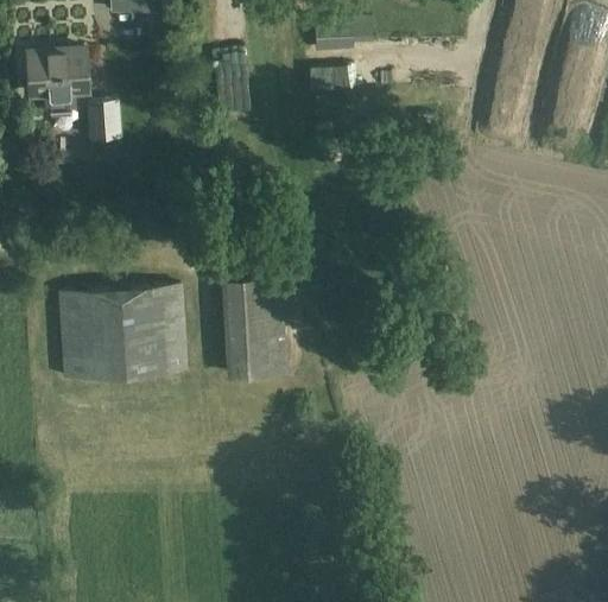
[(153,0),(109,0),(111,14),(153,16),(153,0)]
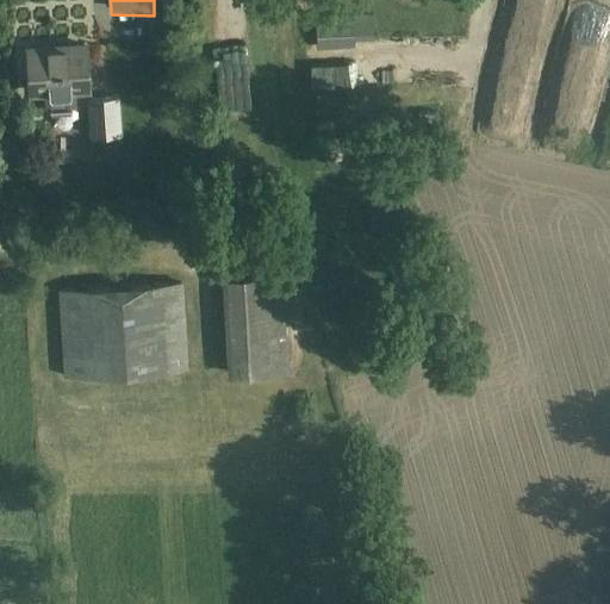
[(374,20),(316,23),(317,48),(355,47),(355,39),(374,38),(374,20)]
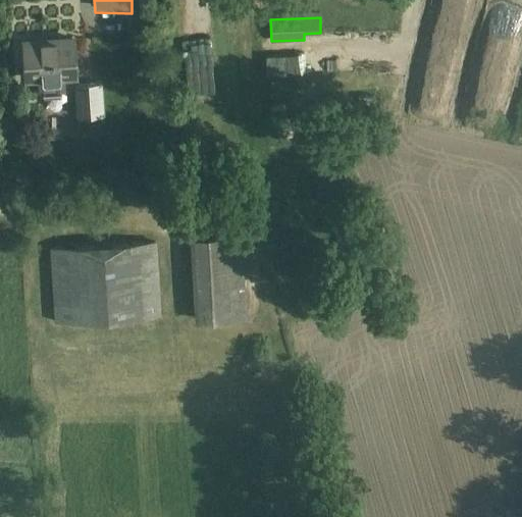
[(27,84),(76,81),(73,44),(58,45),(57,29),(39,30),(40,46),(24,47),(27,84)]
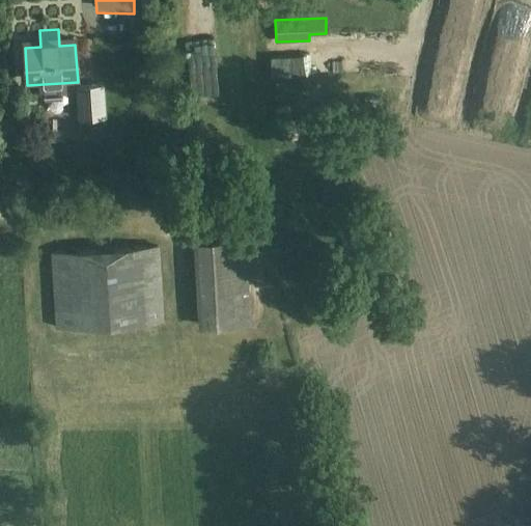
[(105,90),(76,92),(78,125),(107,121),(105,90)]
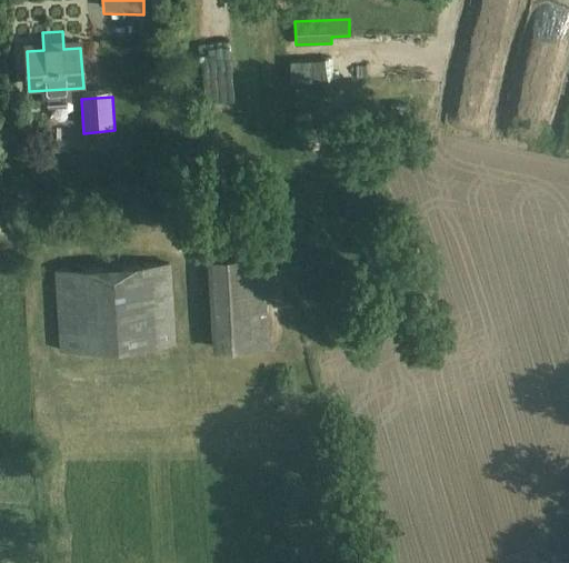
[(55,128),(78,127),(77,98),(53,98),(55,128)]
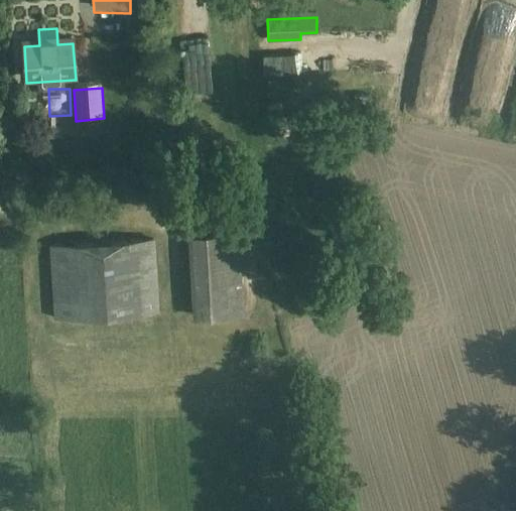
[(239,238),(187,241),(192,324),(244,321),(239,238)]
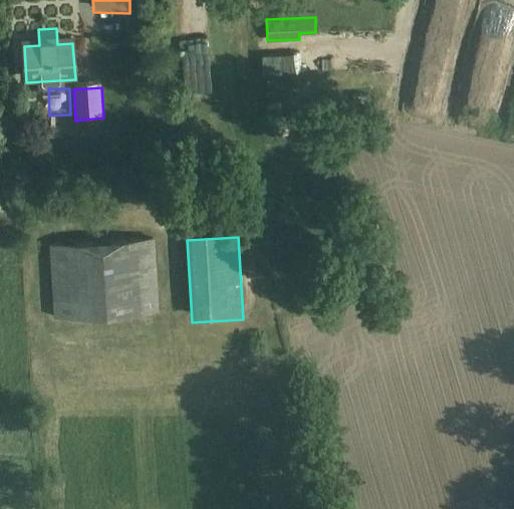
[(154,242),(49,249),(54,322),(159,315),(154,242)]
